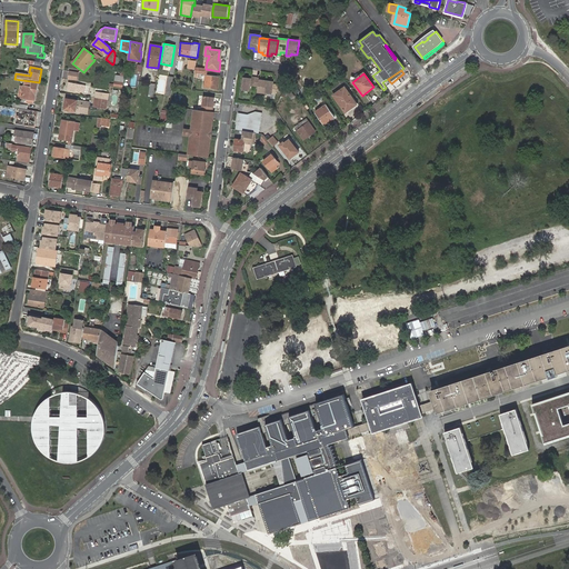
[(217,89),(218,77),(206,75),(205,87),(217,89)]
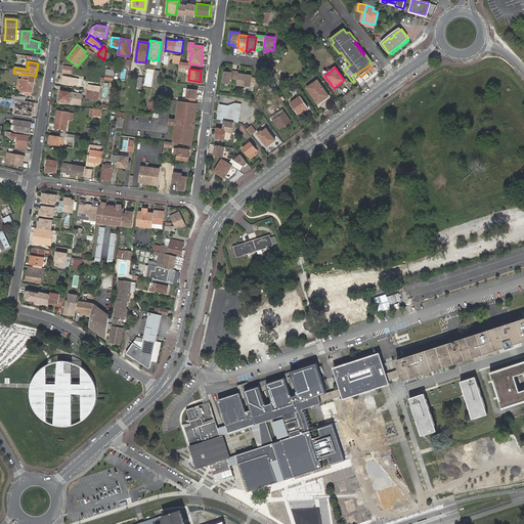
[(230,79),(234,79),(235,71),(231,71),(231,73),(229,72),(225,72),(223,83),(230,84),(230,79)]
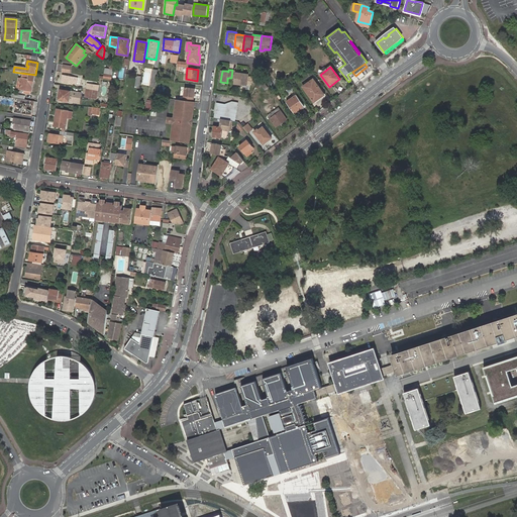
[(232,70),(231,78),(235,79),(234,84),(240,85),(241,74),(238,73),(235,73),(236,71),(232,70)]
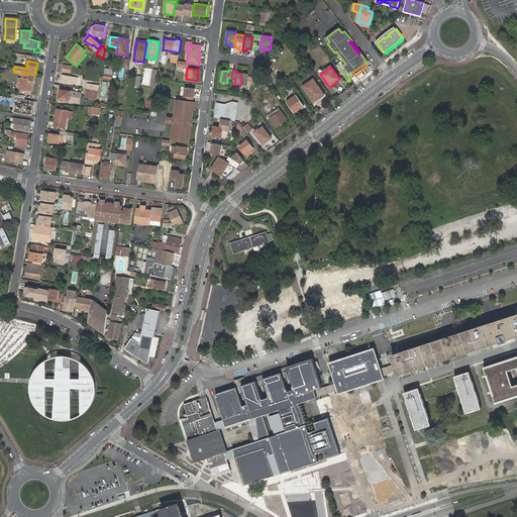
[(241,74),(240,85),(247,86),(247,84),(251,85),(252,78),(248,77),(248,75),(241,74)]
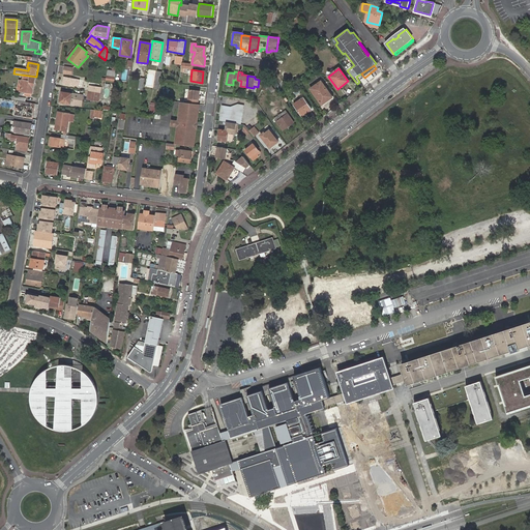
[(29,82),(22,81),(19,91),(32,94),(35,78),(30,78),(29,82)]
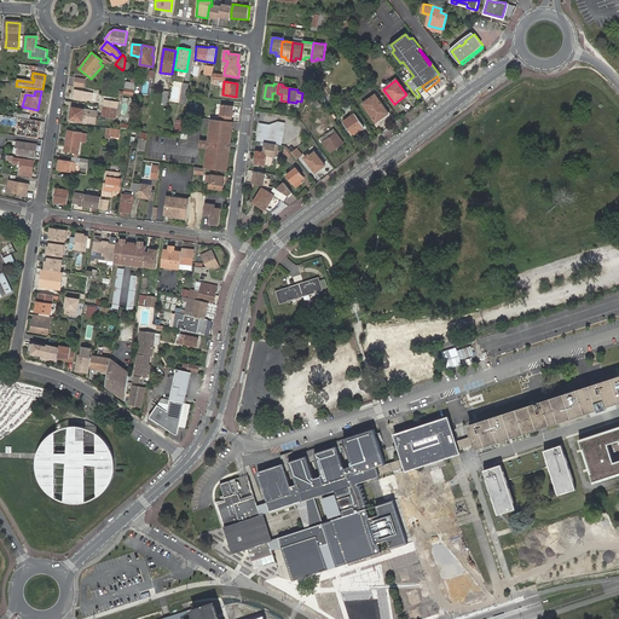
[(77,91),(76,99),(91,100),(92,93),(77,91)]
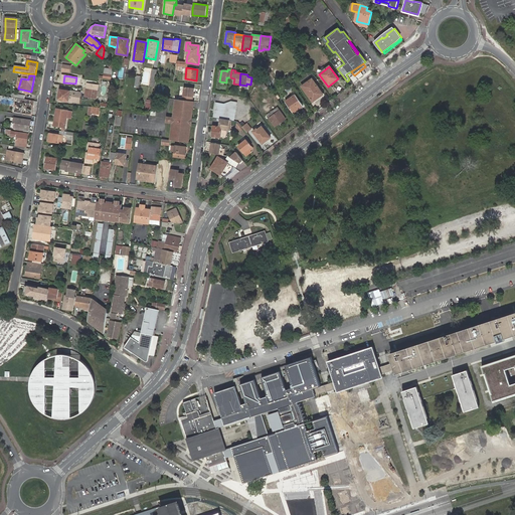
[(318,91),(320,90),(312,78),(302,86),(313,102),(321,96),(318,91)]
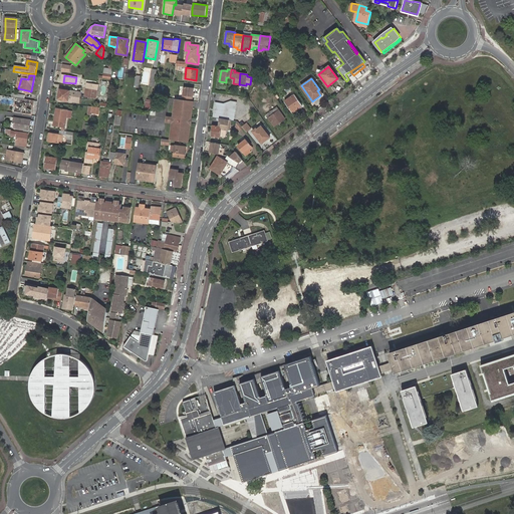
[(184,86),(183,94),(192,96),(194,88),(184,86)]
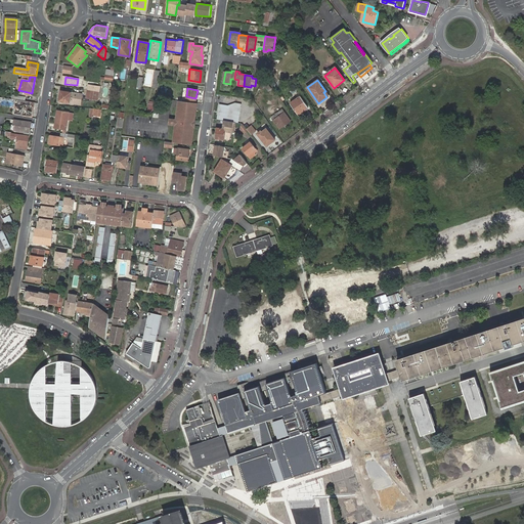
[(61,90),(60,100),(71,102),(72,92),(61,90)]
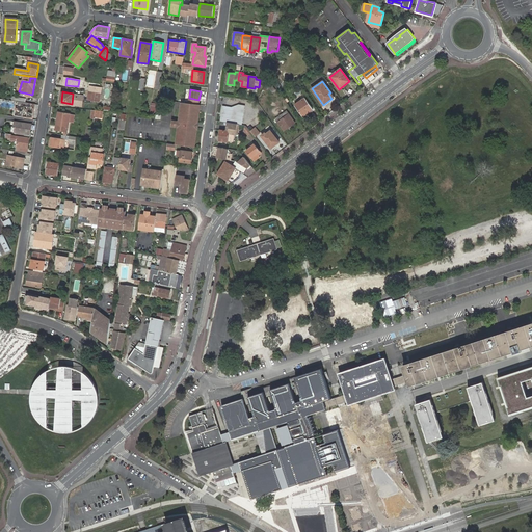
[(88,91),(87,101),(99,102),(100,94),(88,91)]
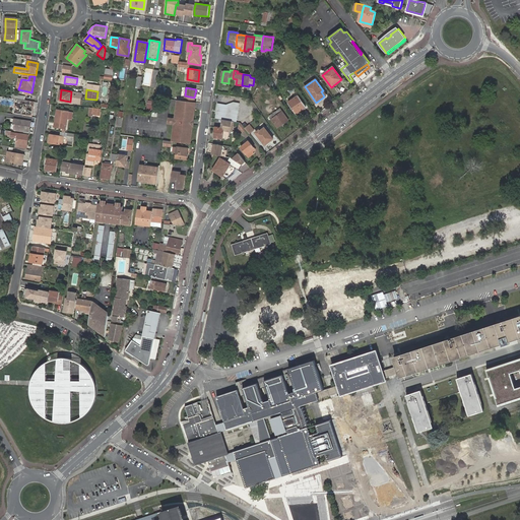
[(82,93),(73,91),(71,103),(80,105),(82,93)]
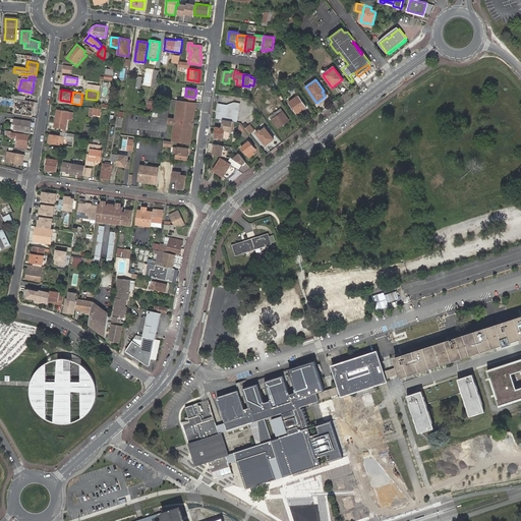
[(299,109),(305,105),(298,96),(288,103),(297,114),(300,112),(300,111),(299,109)]
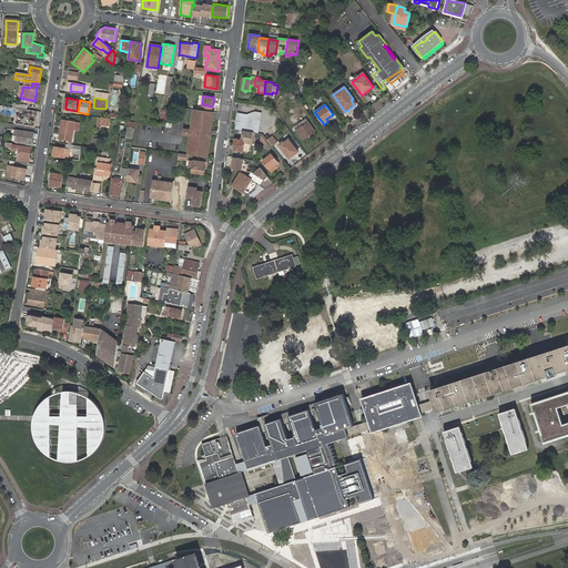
[(34,127),(37,112),(26,110),(23,109),(22,118),(19,118),(17,117),(16,123),(34,127)]
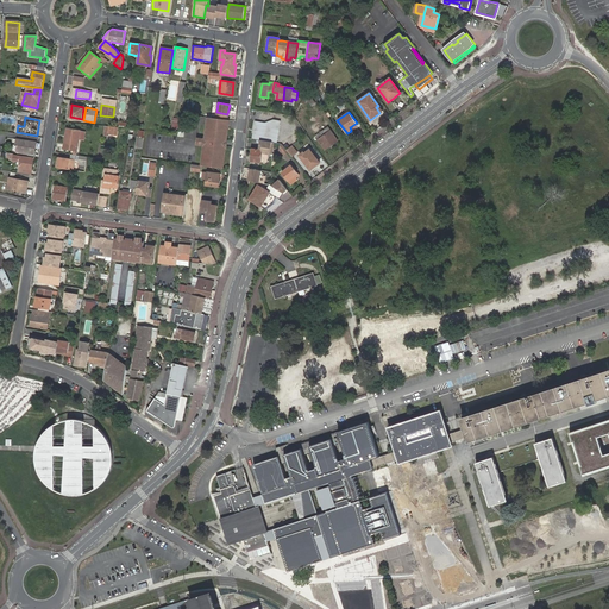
[(227,129),(228,120),(207,117),(206,125),(227,129)]
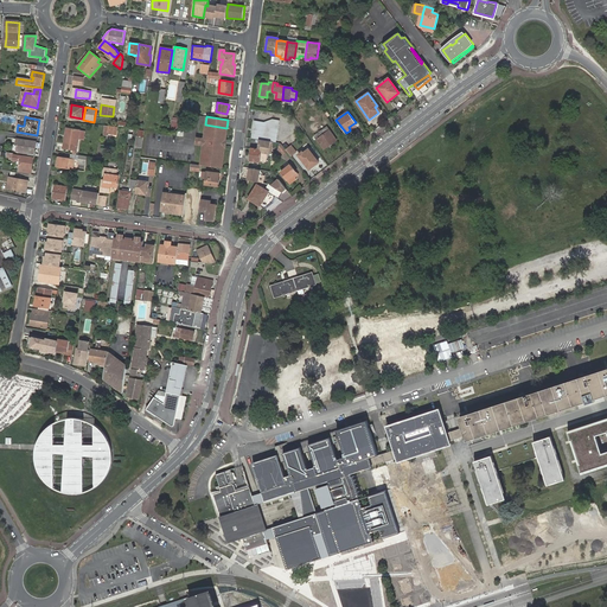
[(266,123),(254,121),(251,139),(261,140),(273,142),(276,142),(279,126),(266,123)]
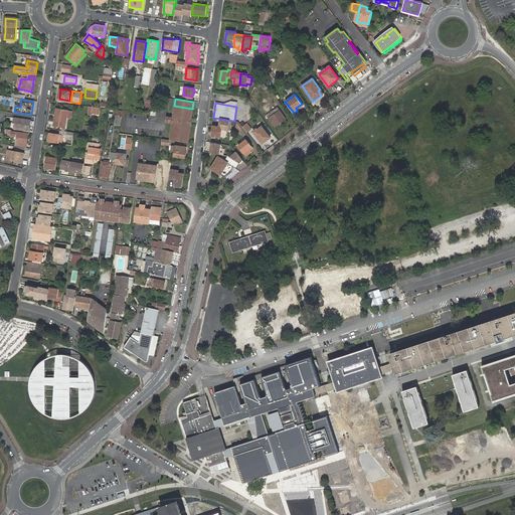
[(172,123),(170,140),(177,141),(188,143),(190,125),(186,124),(186,120),(190,120),(192,109),(174,106),(173,118),(167,117),(166,122),(172,123)]
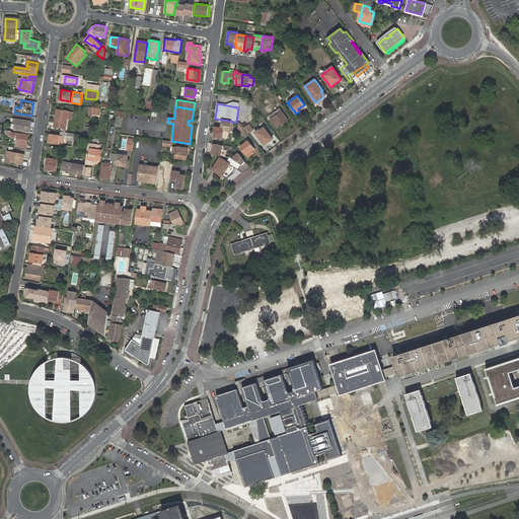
[(54,127),(65,129),(68,112),(57,109),(54,127)]
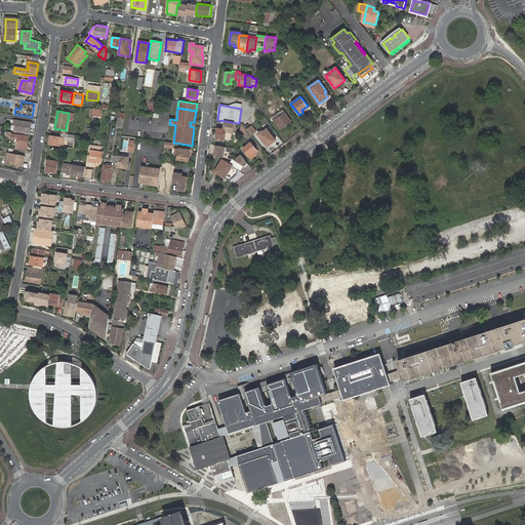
[(285,113),(274,121),(280,129),(291,122),(285,113)]
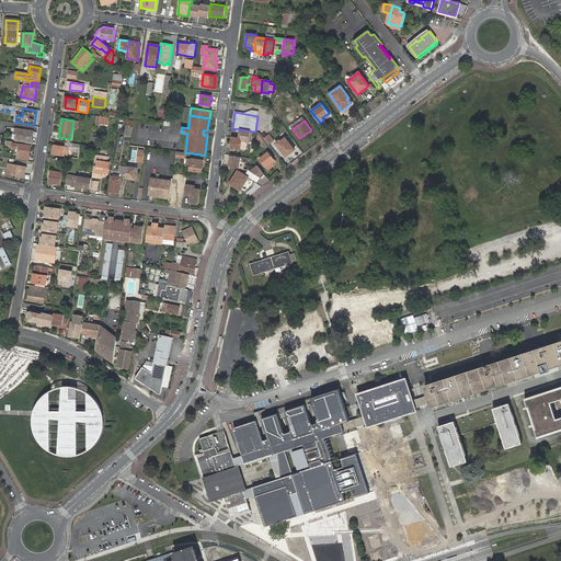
[(32,142),(33,132),(15,128),(15,135),(16,135),(15,140),(32,142)]
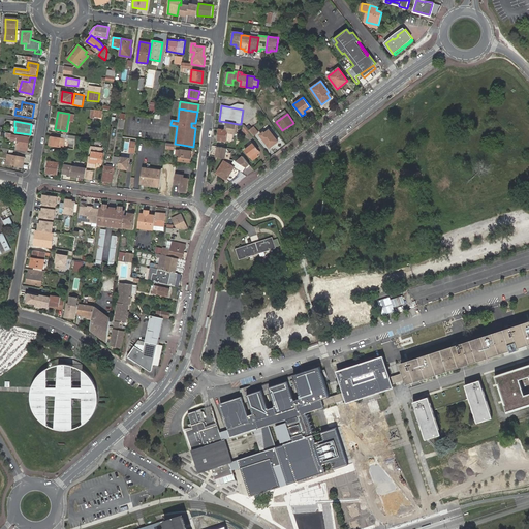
[(238,124),(227,122),(225,131),(219,129),(218,139),(226,142),(228,133),(237,134),(238,124)]
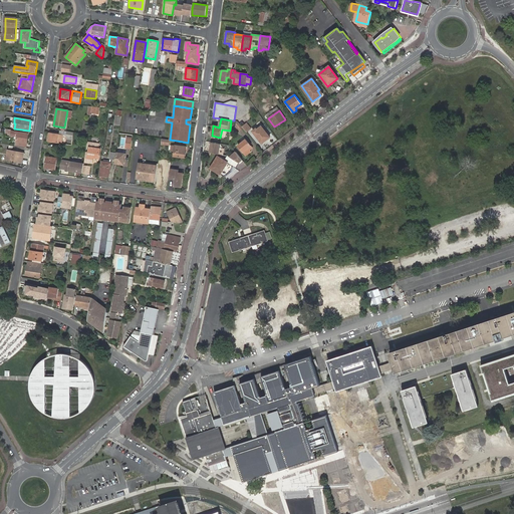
[(241,126),(237,121),(233,136),(242,129),(241,126)]
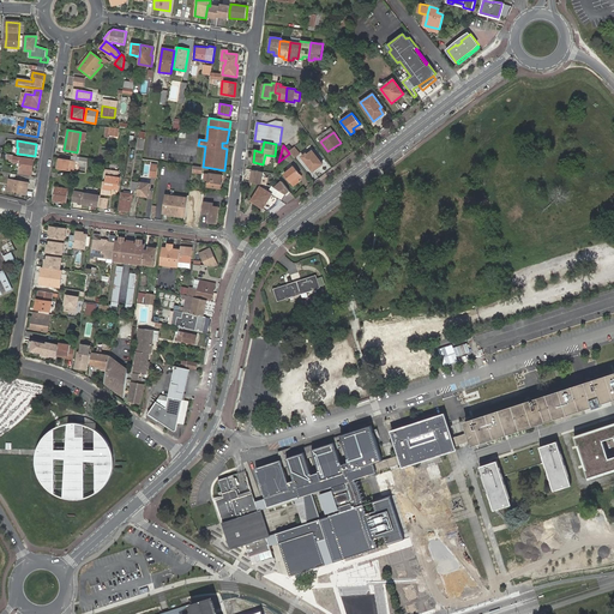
[(294,148),(288,151),(289,154),(293,157),(299,154),(294,148)]
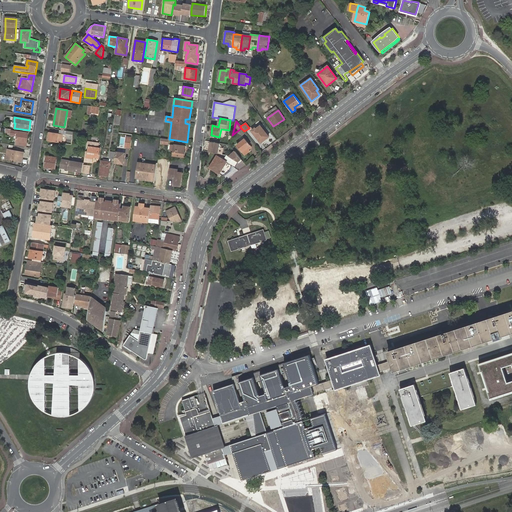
[(252,131),(260,142),(263,140),(264,141),(269,137),(260,126),(256,130),(255,129),(252,131)]
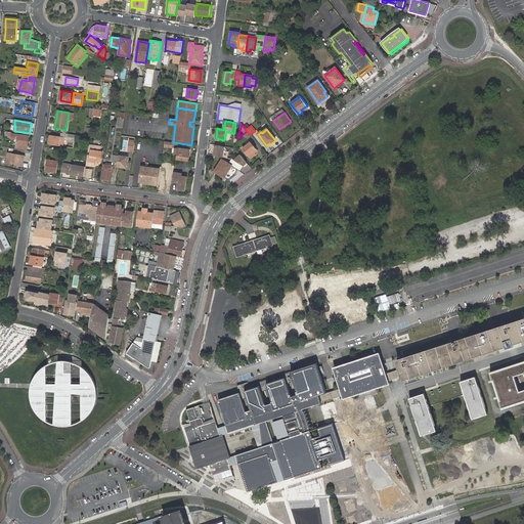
[(11,138),(17,139),(16,144),(27,146),(29,136),(18,134),(12,133),(12,132),(6,132),(6,136),(11,136),(11,138)]
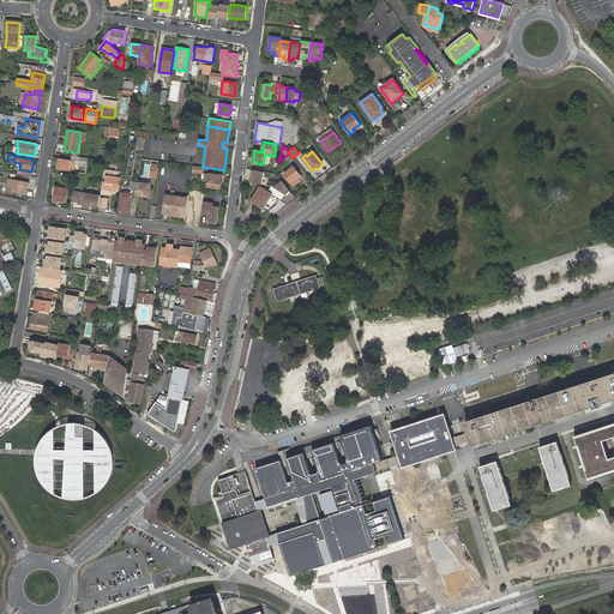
[(85,174),(88,158),(79,157),(77,173),(85,174)]
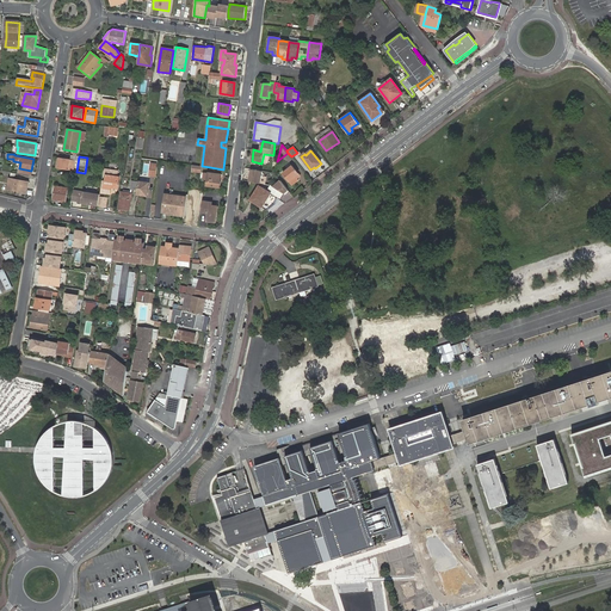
[(57,168),(73,171),(74,160),(60,158),(57,168)]
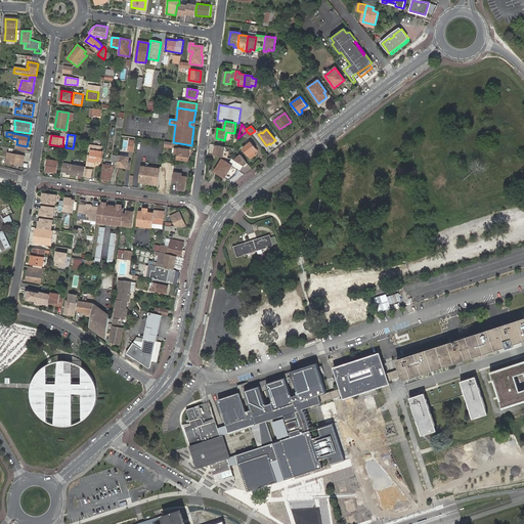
[(243,149),(249,156),(256,149),(251,143),(243,149)]
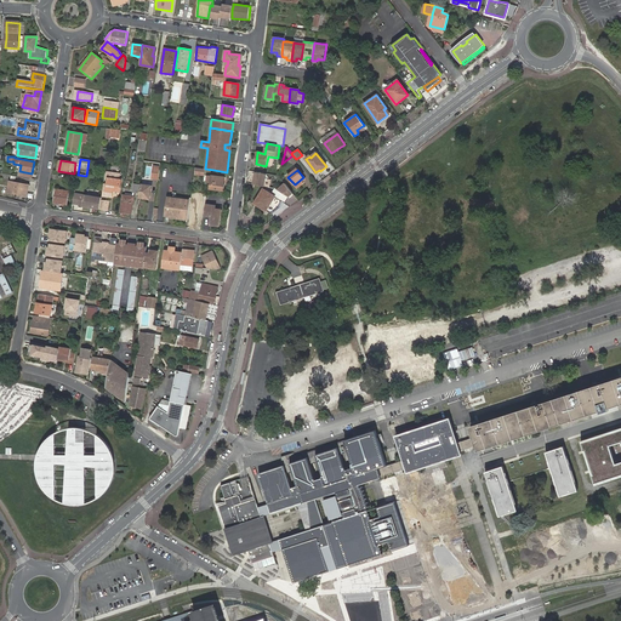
[(119,175),(108,172),(108,176),(107,176),(107,180),(107,187),(103,187),(102,195),(110,197),(112,191),(119,192),(120,180),(118,180),(119,175)]
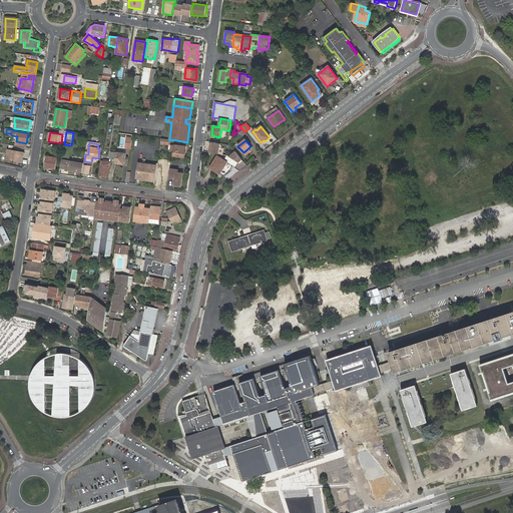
[(220,144),(212,142),(209,152),(218,154),(220,144)]
